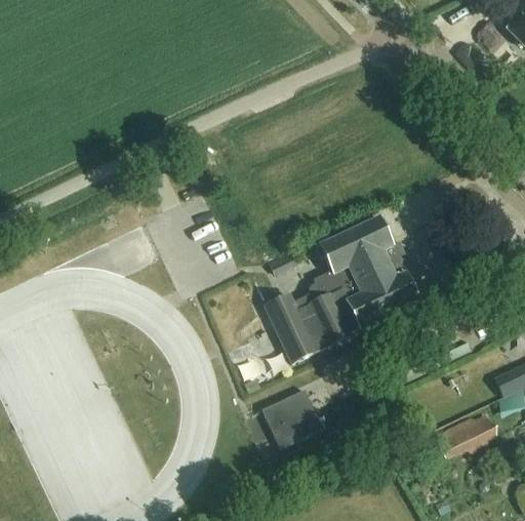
[(524,4),(503,26),(524,47),(524,4)]
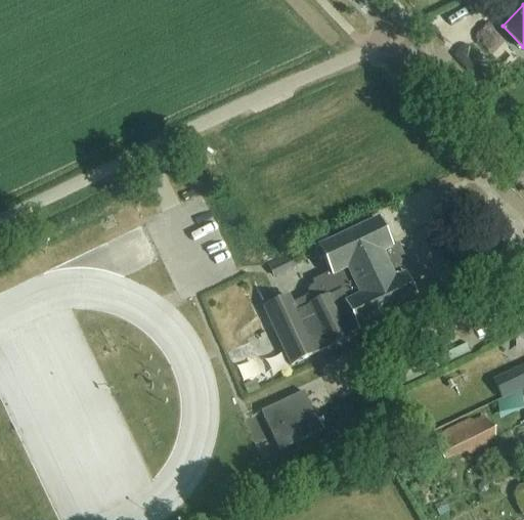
[(292,301),(289,294),(264,305),(291,361),(349,334),(348,332),(358,328),(359,329),(418,301),(404,272),(410,270),(396,242),(391,244),(378,216),(318,244),(331,270),(313,278),(318,289),(292,301)]
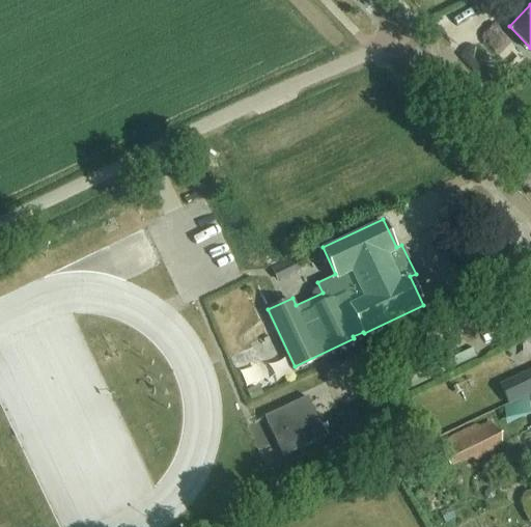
[(298,253),(272,265),(278,278),(304,266),(298,253)]
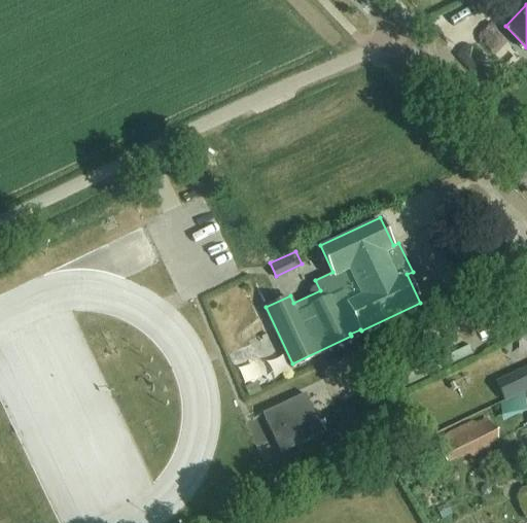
[(526,365),(517,372),(525,388),(526,387),(526,365)]
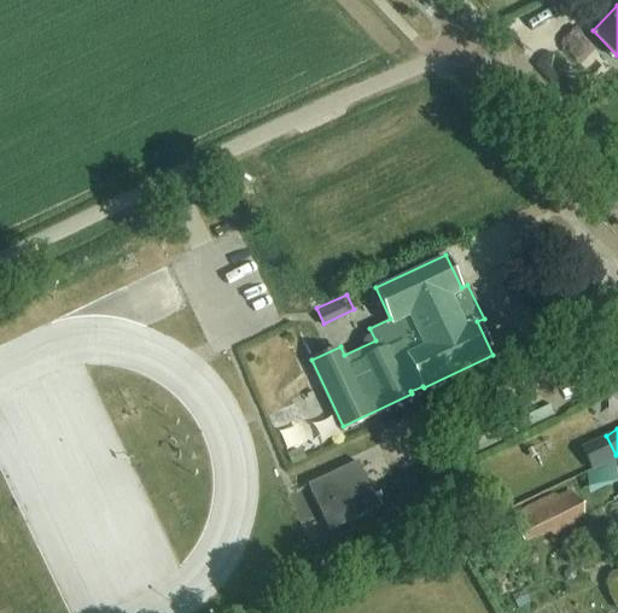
[(299,449),(290,454),(293,460),(303,455),(299,449)]
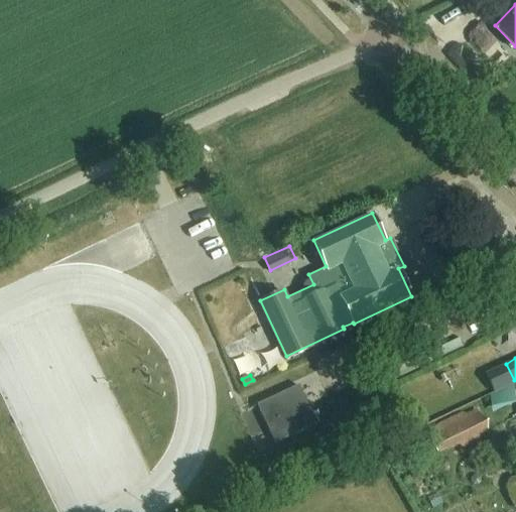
[(297,382),(256,401),(274,439),(315,420),(297,382)]
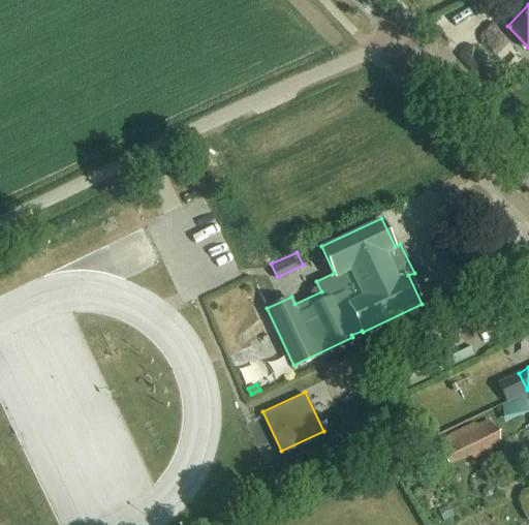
[(491,413),(437,438),(450,465),(503,441),(491,413)]
